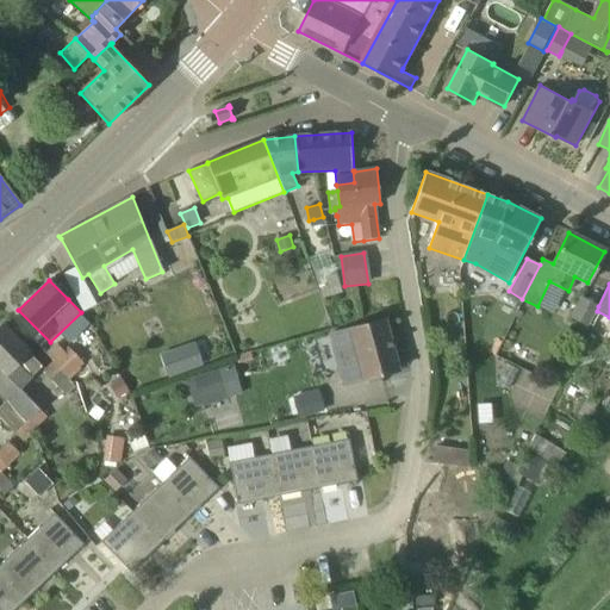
[(589,327),(597,311),(598,306),(580,297),(570,317),(589,327)]
